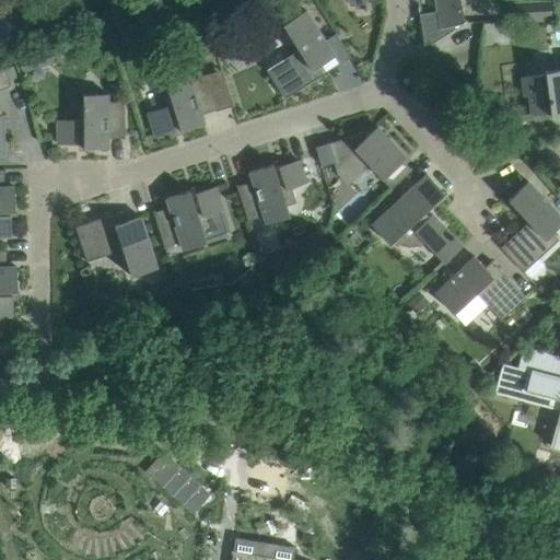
[(348,0),(351,4),(364,1),(366,11),(368,11),(365,0),(348,0)]
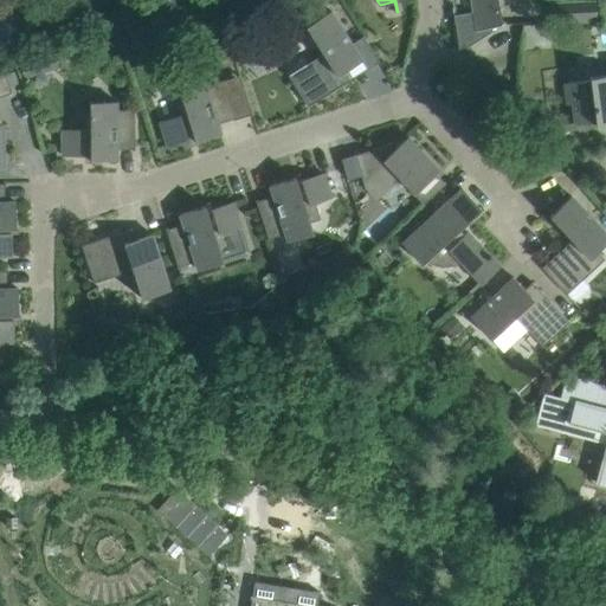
[(502,25),(497,0),(474,0),(478,30),(502,25)]
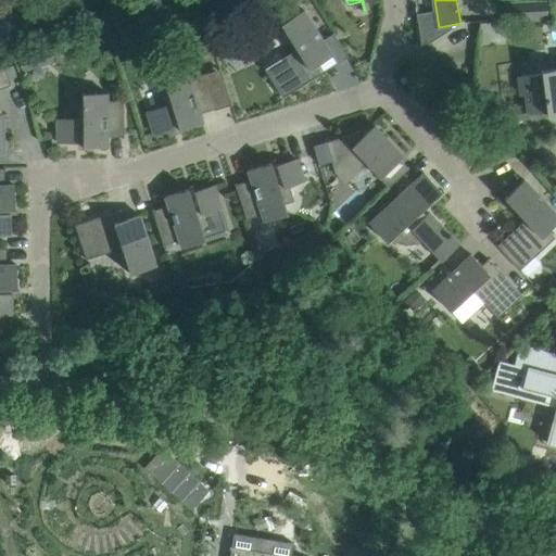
[(547,19),(546,0),(531,0),(504,1),(504,21),(547,19)]
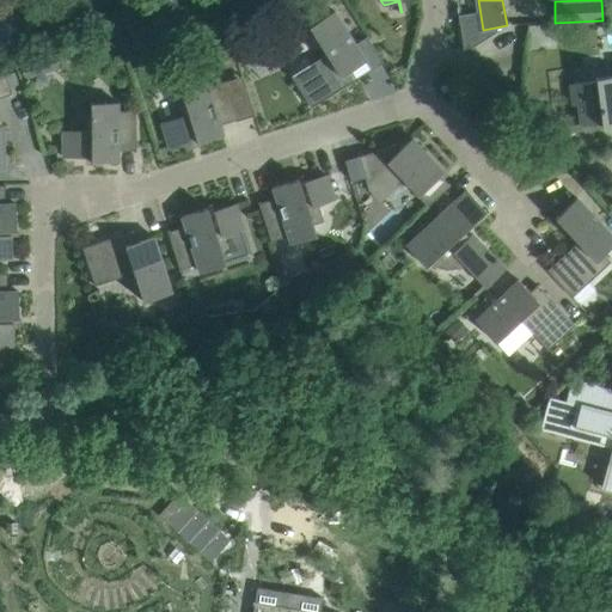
[(366,61),(335,10),(310,25),(326,54),(310,65),(313,68),(295,79),(294,80),(311,106),(348,84),(342,75),(366,61)]
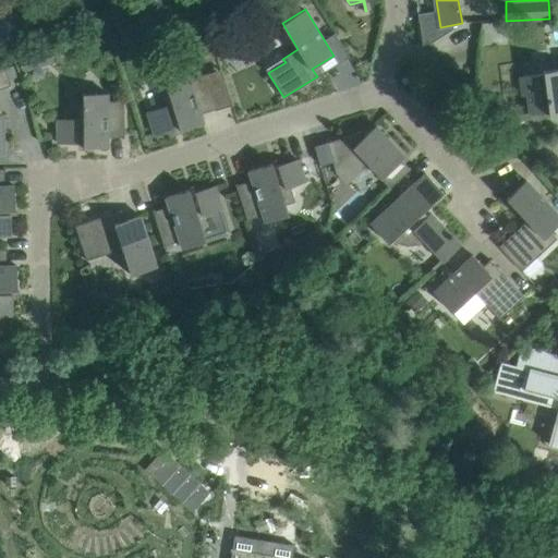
[(32,48),(17,53),(23,70),(37,65),(32,48)]
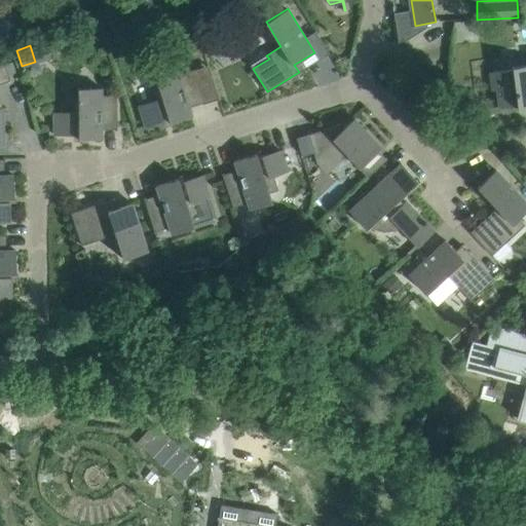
[(0,108),(0,106),(0,83),(10,80),(2,54),(0,54),(0,144),(4,145),(3,108),(0,108)]
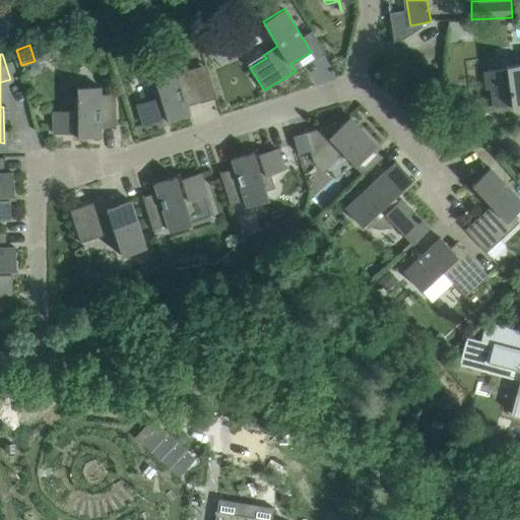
[(519,105),(519,63),(506,65),(506,68),(489,70),(484,71),(486,87),(486,89),(491,88),(494,107),(511,105),(511,107),(519,105)]
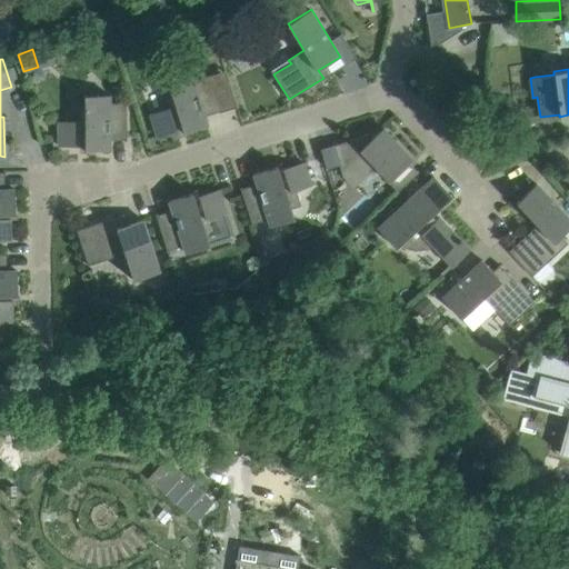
[(221,111),(209,76),(193,80),(191,72),(167,80),(170,90),(161,93),(166,108),(150,113),(158,137),(182,129),(183,132),(208,126),(205,116),(219,111),(219,112),(221,111)]
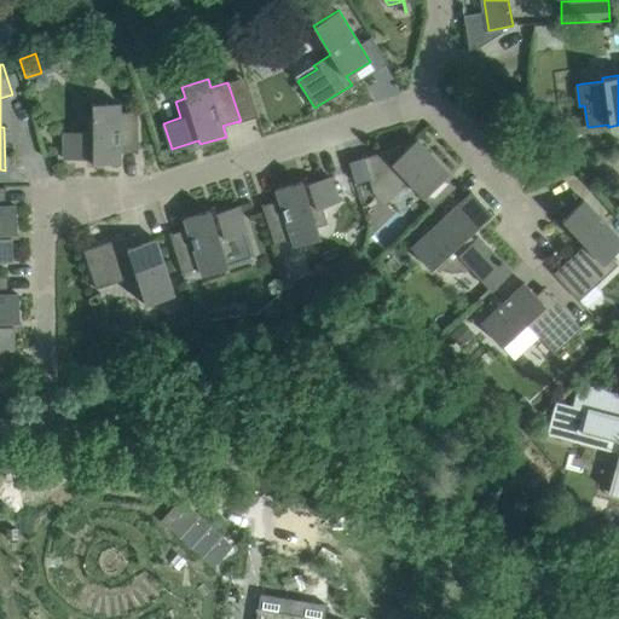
[(138,152),(138,111),(119,111),(119,103),(92,103),(92,115),(81,117),(85,132),(64,132),(64,158),(92,158),(92,163),(120,163),(120,152),(136,152),(136,154),(138,152)]
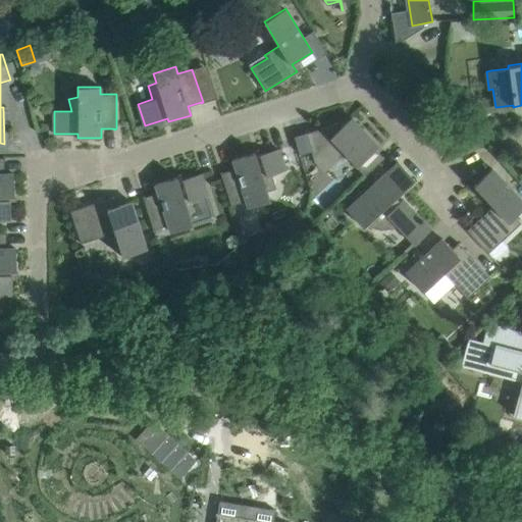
[(375,148),(378,146),(351,117),(342,126),(337,122),(306,133),(312,153),(313,153),(315,161),(324,170),(340,156),(340,157),(344,153),(365,175),(384,157),(375,148)]
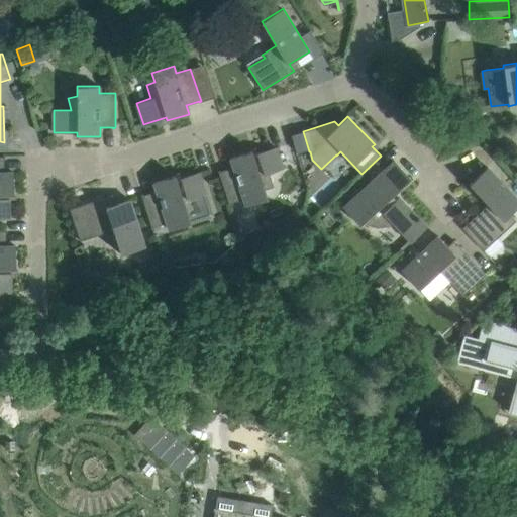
[(273,186),(269,173),(283,169),(276,147),(253,154),(252,150),(230,158),(233,166),(220,170),(218,170),(229,203),(243,199),(245,205),(268,198),(265,189),(273,186)]
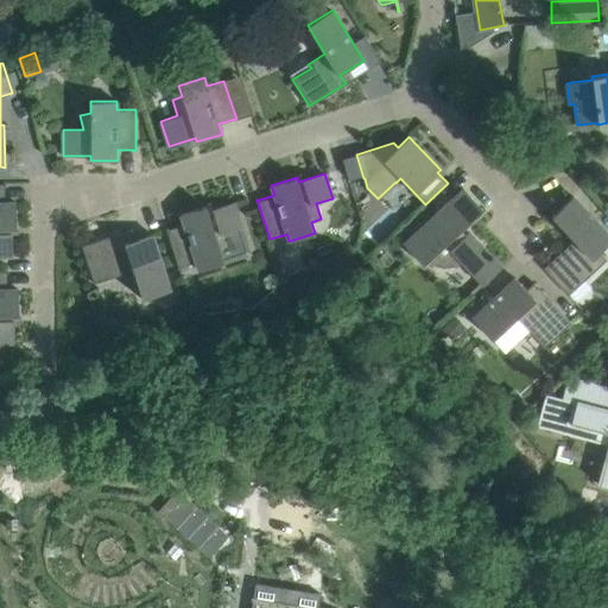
[(17,229),(16,202),(6,202),(5,187),(6,187),(6,184),(0,184),(0,257),(12,257),(12,229),(17,229)]
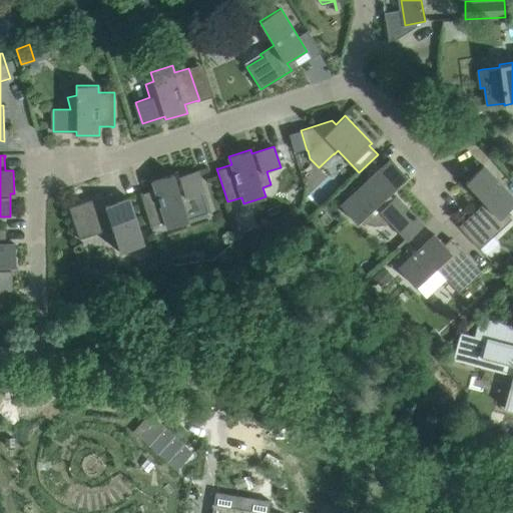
[(391,201),(386,196),(408,176),(391,158),(341,205),(357,222),(361,219),(367,222),(375,224),(384,224),(391,222),(407,240),(424,225),(419,219),(416,215),(415,216),(397,196),(391,201)]
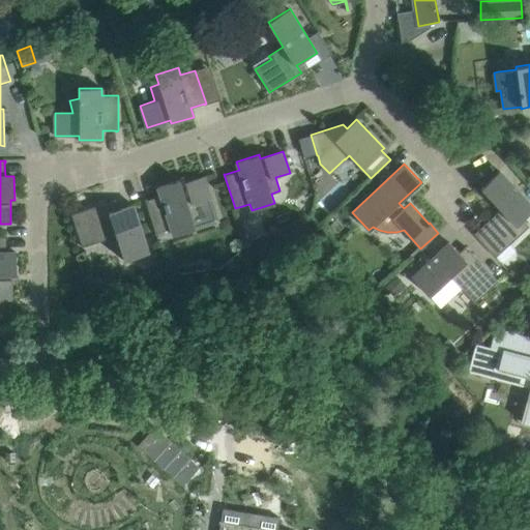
[(529,226),(523,219),(529,212),(529,203),(500,171),(480,188),(500,209),(474,234),(496,257),(497,256),(494,254),(507,241),(509,244),(529,226)]
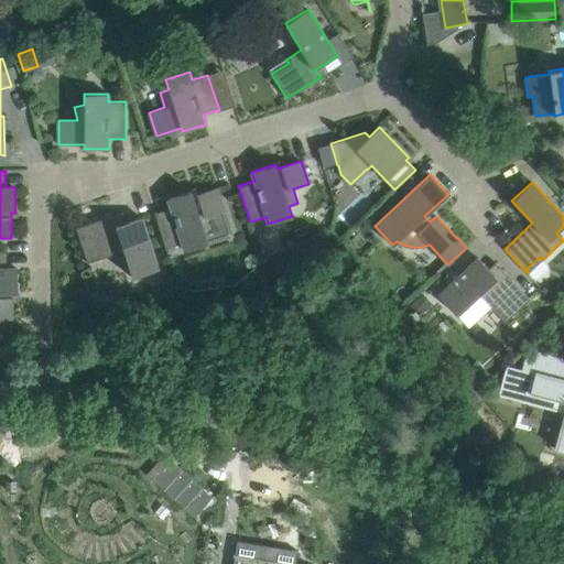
[(213,228),(206,217),(225,210),(217,187),(193,195),(191,192),(167,198),(171,207),(156,213),(156,212),(154,213),(165,248),(182,243),(184,251),(207,243),(204,232),(213,228)]
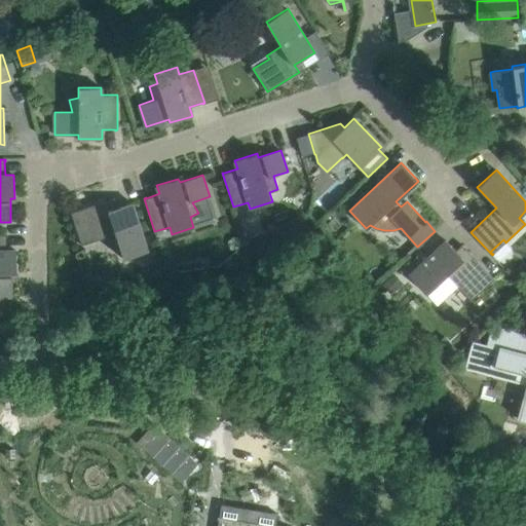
[(147,252),(132,202),(109,210),(106,201),(71,213),(81,246),(82,245),(80,237),(97,232),(100,239),(115,234),(123,259),(147,252)]
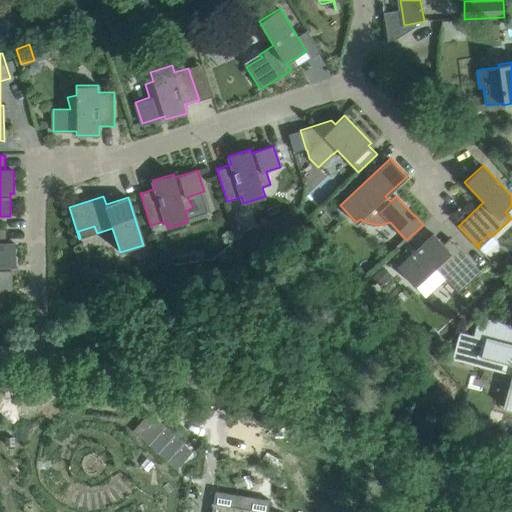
[(16,266),(15,243),(6,243),(6,230),(7,230),(7,228),(0,228),(0,289),(12,289),(12,266),(16,266)]
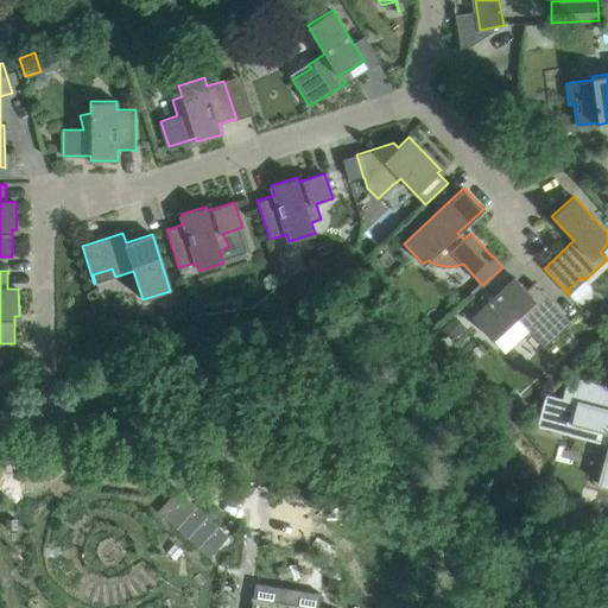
[(571,322),(558,309),(552,302),(543,291),(539,295),(539,293),(534,298),(527,291),(527,290),(515,277),(473,317),(492,339),(517,317),(530,331),(533,327),(548,343),(552,340),(571,322)]
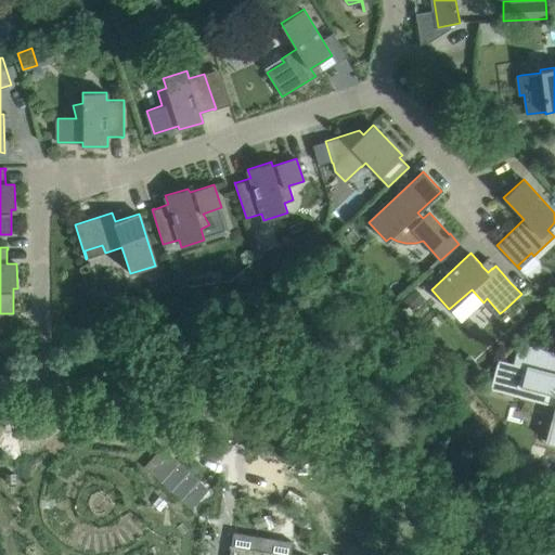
[(415,288),(403,298),(413,310),(425,299),(415,288)]
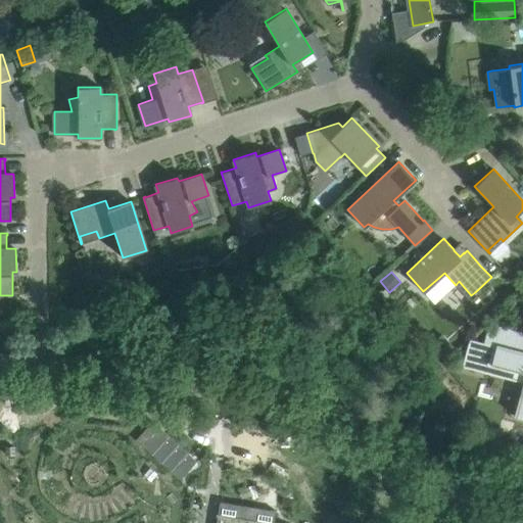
[(95,280),(85,283),(88,293),(98,290),(95,280)]
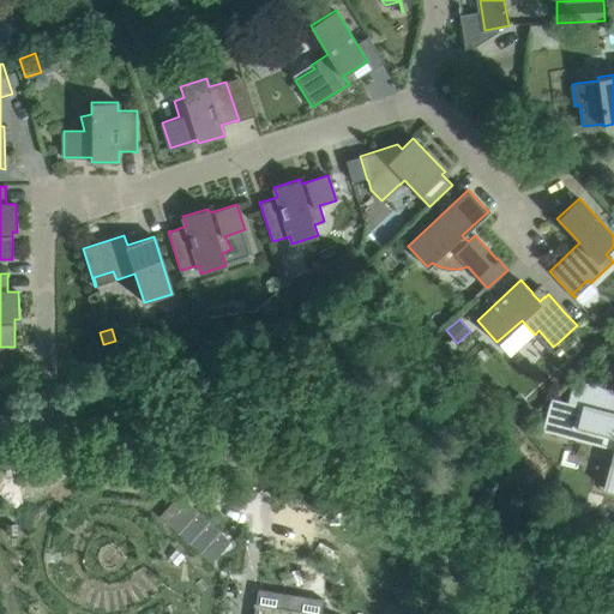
[(552,398),(543,429),(590,443),(613,447),(613,452),(605,488),(613,489),(613,390),(594,385),(577,380),(571,404),(552,398)]
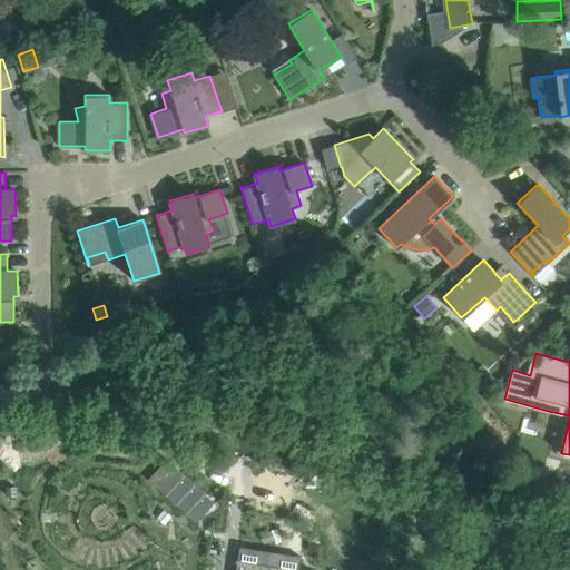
[(174,465),(156,485),(196,522),(215,502),(174,465)]
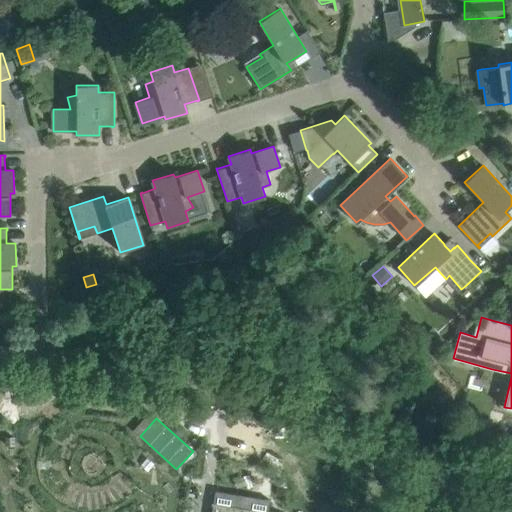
[(15,437),(5,437),(5,446),(15,446),(15,437)]
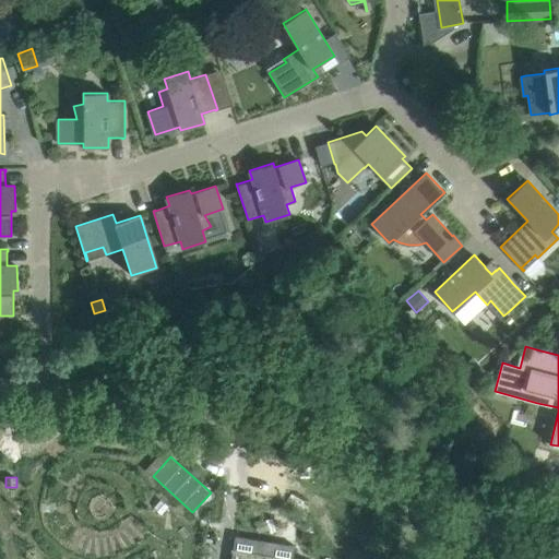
[(230,558),(309,558),(311,548),(235,536),(233,548),(230,558)]
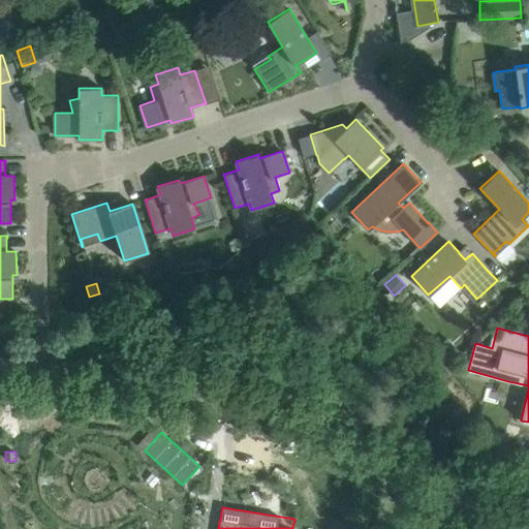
All buildings are outlined.
